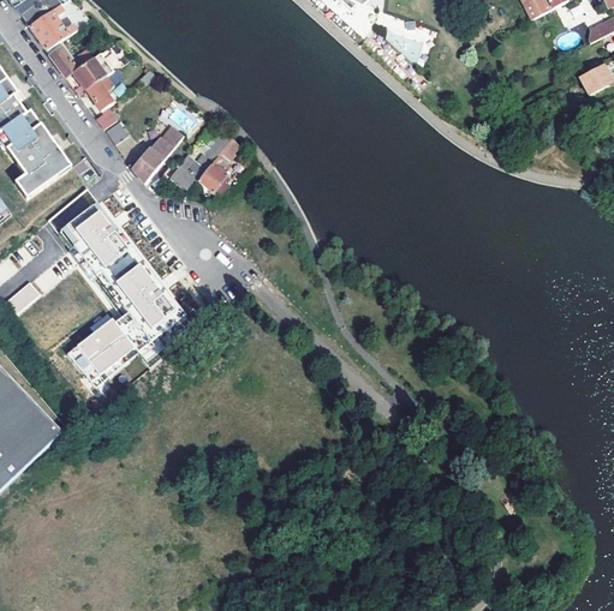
[(23,0),(13,7),(19,15),(31,7),(27,0),(23,0)]
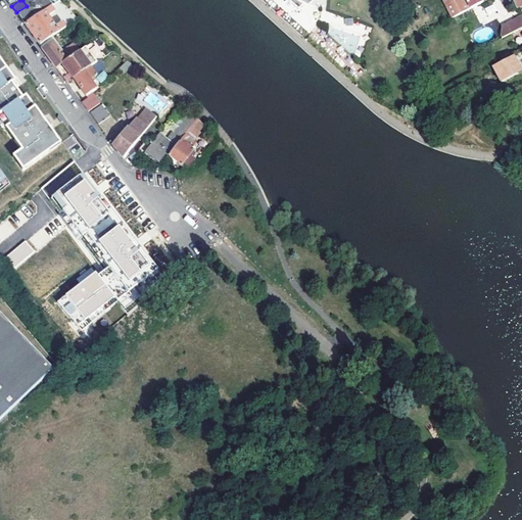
[(27,6),(16,12),(18,15),(24,24),(50,4),(53,1),(52,0),(36,0),(27,6)]
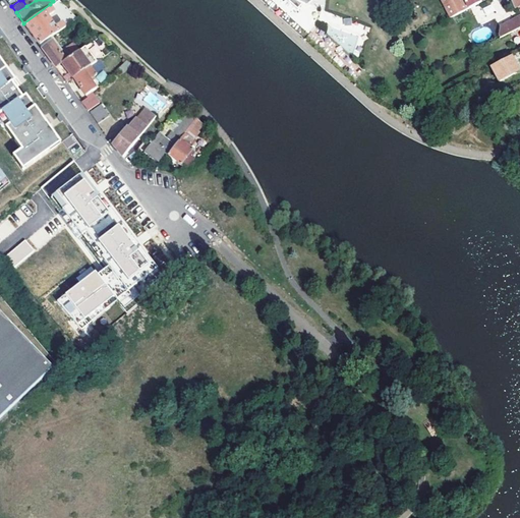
[(441,0),(449,16),(480,0),(441,0)]
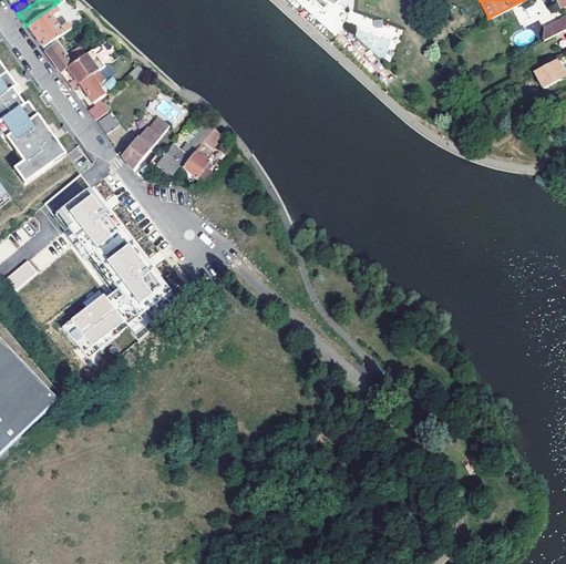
[(538,16),(541,20),(551,17),(543,0),(533,0),(516,8),(522,22),(538,16)]
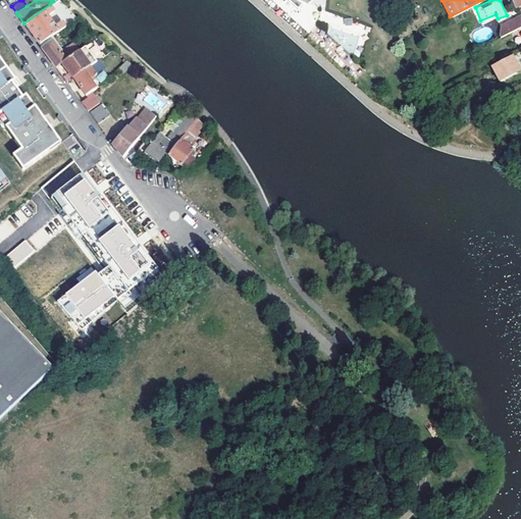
[(32,34),(39,44),(51,35),(65,24),(61,19),(55,24),(47,13),(54,9),(50,4),(23,23),(32,34)]
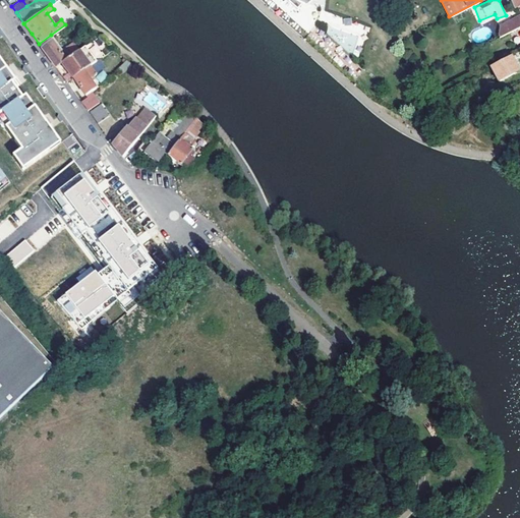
[(499,33),(500,36),(519,24),(519,13),(500,24),(499,33)]
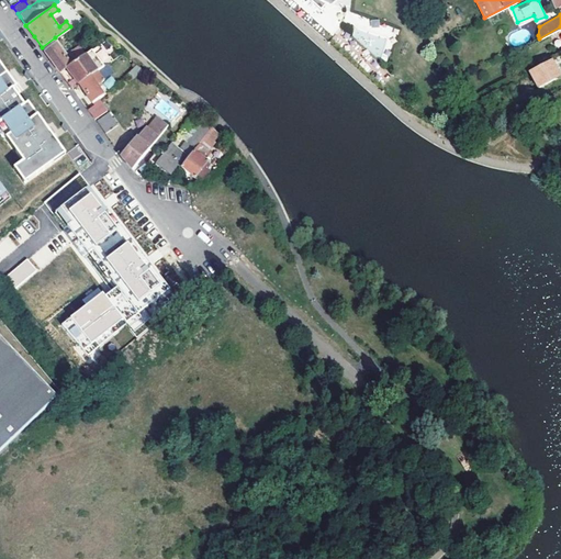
[(44,49),(59,70),(66,66),(70,63),(65,55),(58,46),(60,45),(55,37),(42,47),(44,49)]
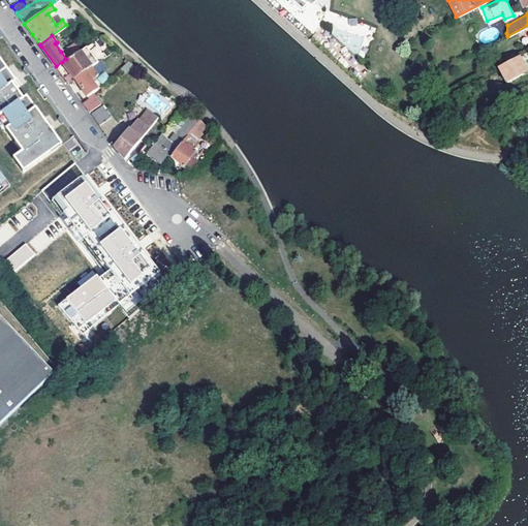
[(63,51),(61,52),(66,59),(80,49),(74,41),(63,51)]
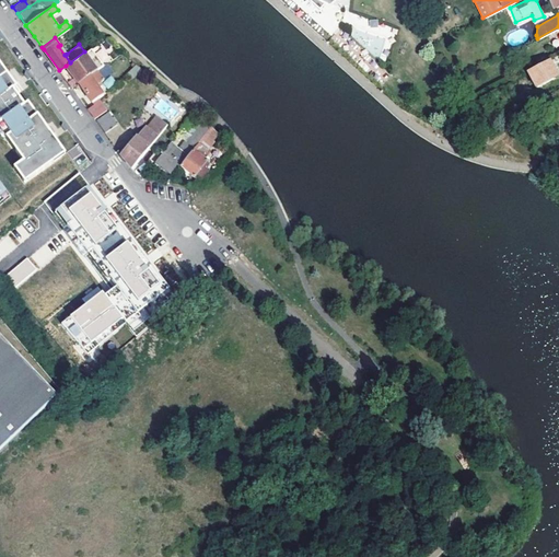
[(84,51),(70,62),(66,66),(78,82),(79,81),(103,64),(91,47),(84,51)]
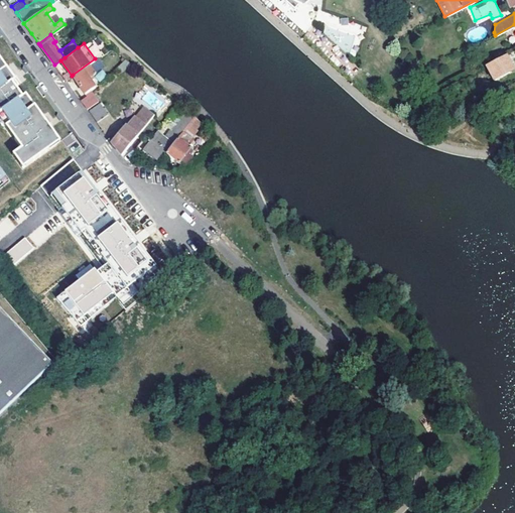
[(507,56),(505,53),(485,63),(493,77),(512,66),(507,56)]
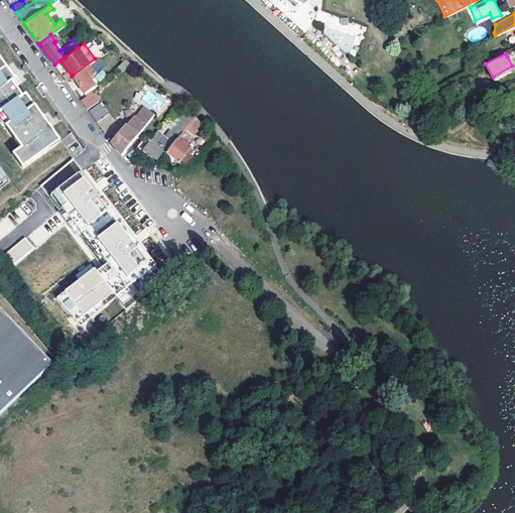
[(0,111),(3,110),(20,133),(15,136),(22,146),(17,150),(26,162),(56,140),(40,118),(43,115),(25,90),(22,93),(15,84),(19,81),(0,54),(0,111)]
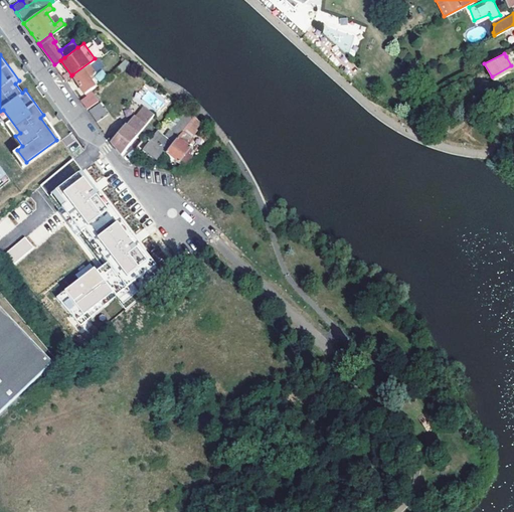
[(104,63),(98,56),(95,58),(72,74),(84,92),(86,92),(95,84),(89,75),(104,63)]
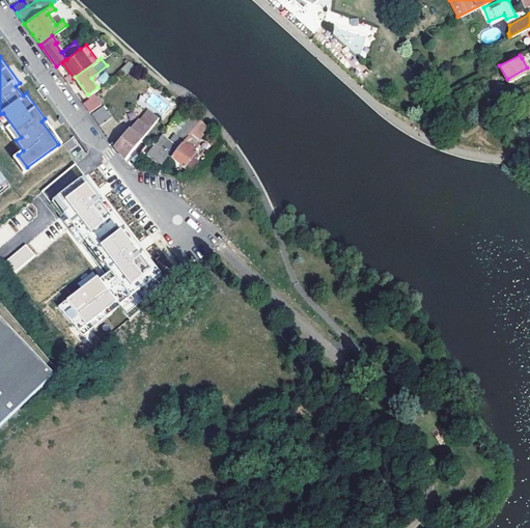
[(126,62),(119,67),(124,73),(133,64),(128,60),(126,62)]
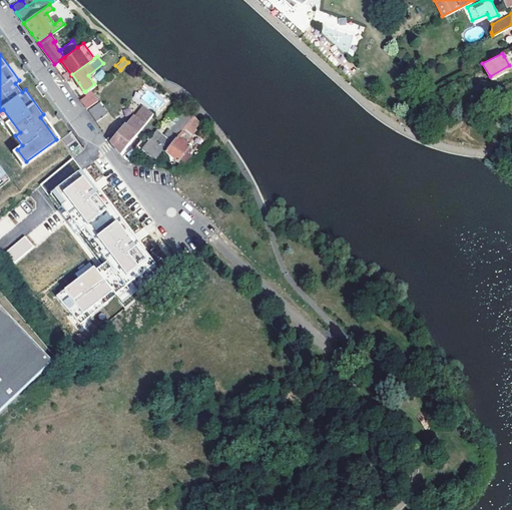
[(100,66),(93,71),(97,77),(104,72),(100,66)]
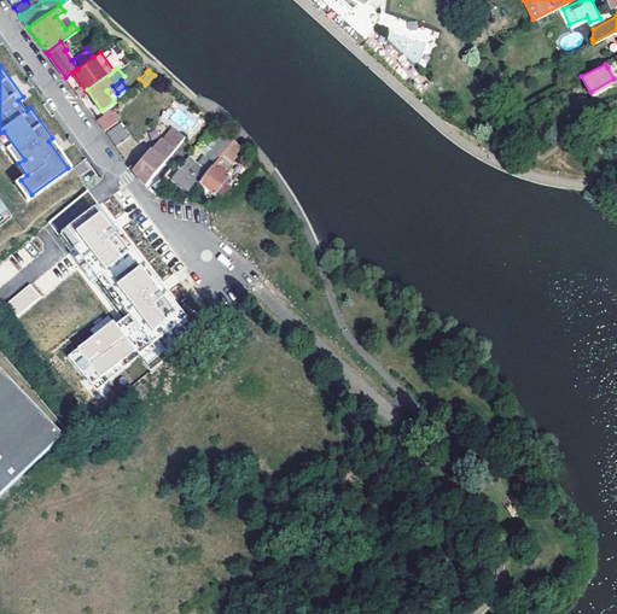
[(110,110),(95,120),(104,130),(117,121),(110,110)]
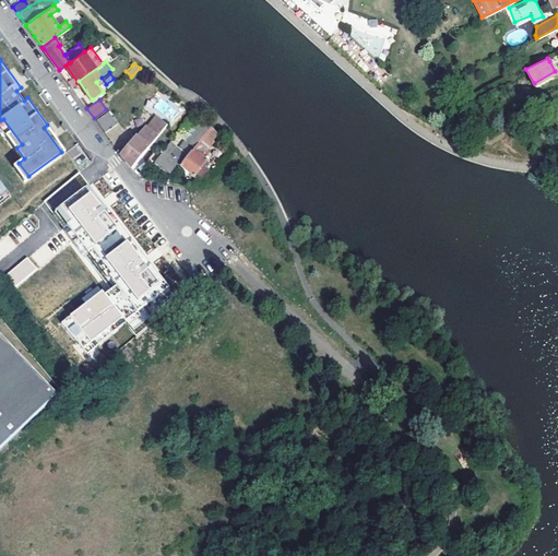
[(194,109),(178,130),(181,133),(198,113),(194,109)]
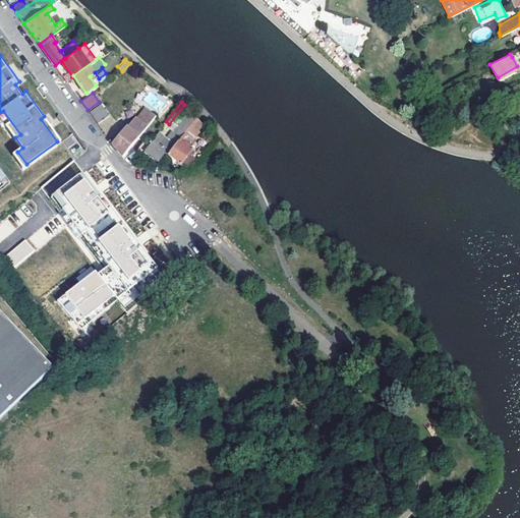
[(102,103),(91,111),(99,122),(109,115),(102,103)]
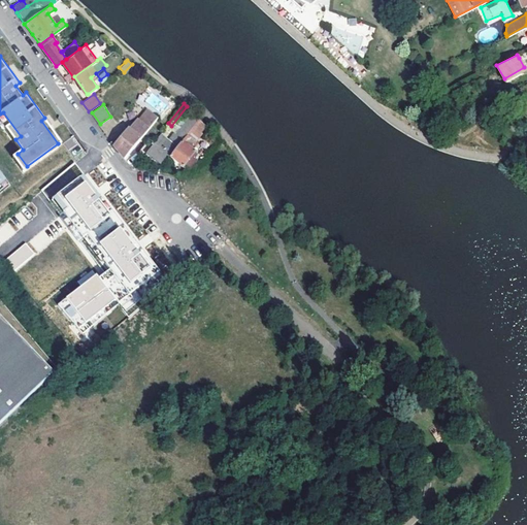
[(124,158),(126,155),(157,117),(146,108),(138,119),(136,117),(128,128),(128,127),(113,145),(124,158)]
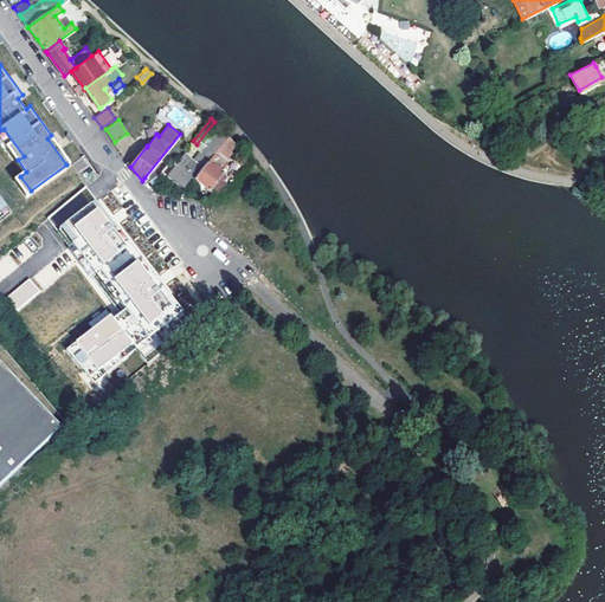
[(4,129),(0,130),(0,134),(18,160),(24,156),(4,129)]
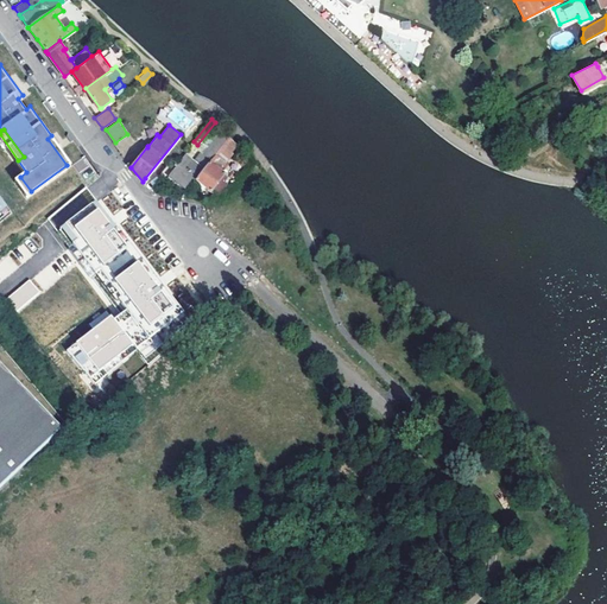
[(204,157),(190,146),(170,171),(189,186),(196,178),(231,134),(226,129),(204,157)]
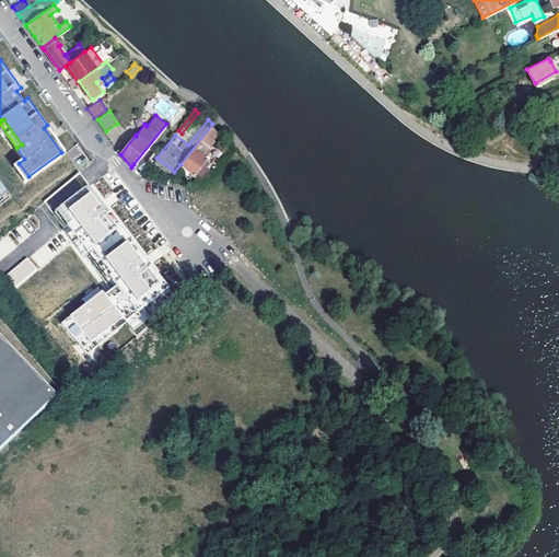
[(181,164),(194,175),(202,164),(208,159),(202,154),(221,130),(212,124),(181,164)]
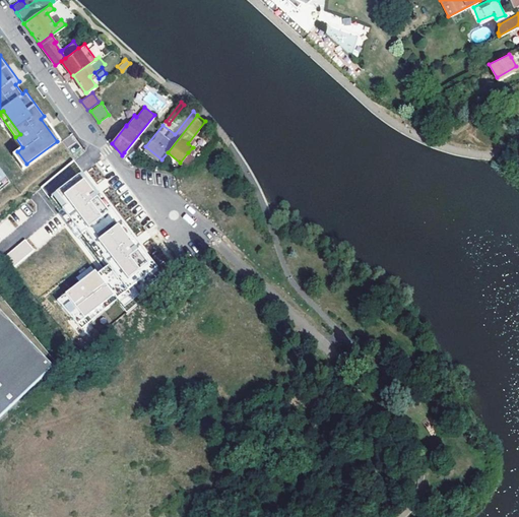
[(217,137),(208,125),(201,133),(212,142),(217,137)]
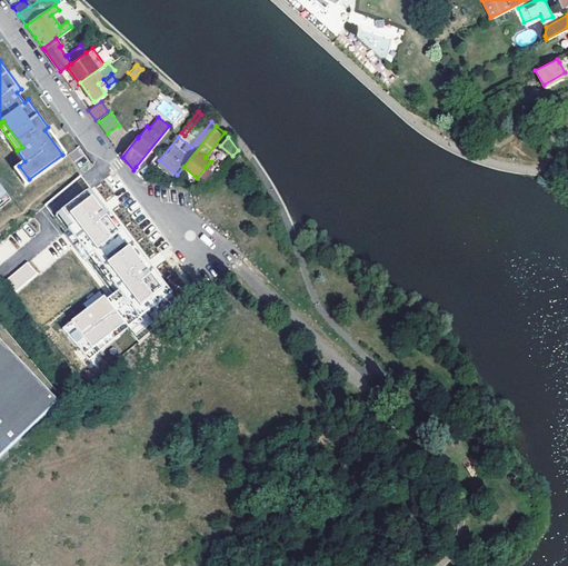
[(19,166),(16,168),(26,182),(29,179),(19,166)]
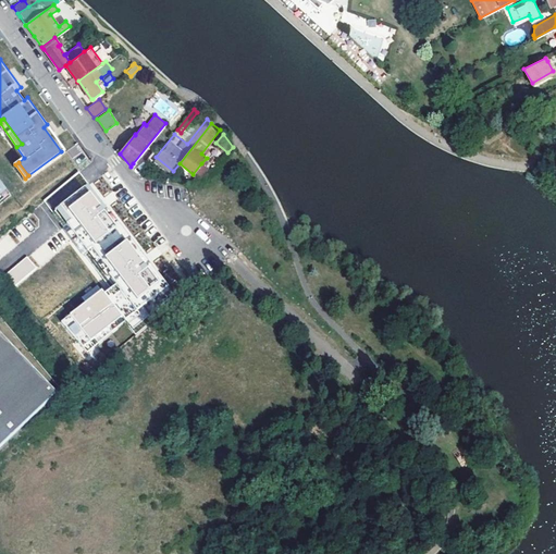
[(103,201),(89,183),(53,209),(112,286),(118,294),(110,299),(104,292),(98,282),(89,288),(94,294),(61,318),(85,351),(124,321),(134,334),(176,298),(150,263),(103,201)]
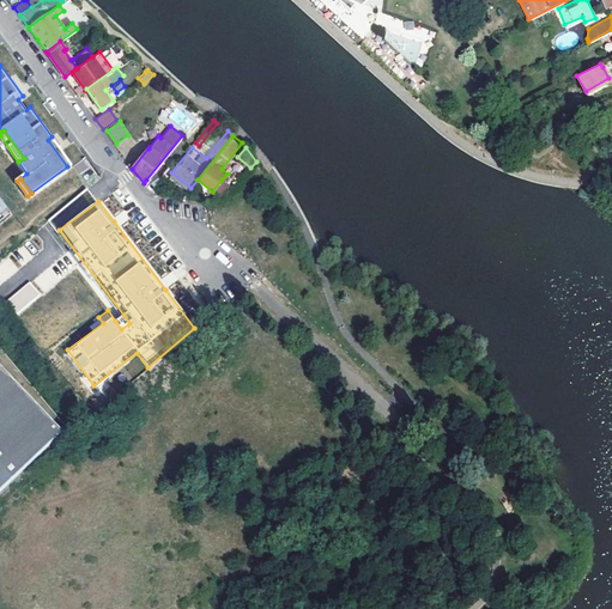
[(6,205),(0,209),(0,215),(10,209),(6,205)]
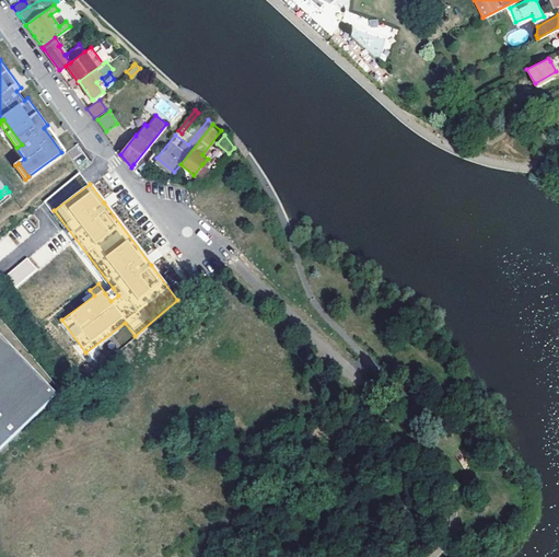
[(106,204),(117,196),(112,189),(102,196),(106,204)]
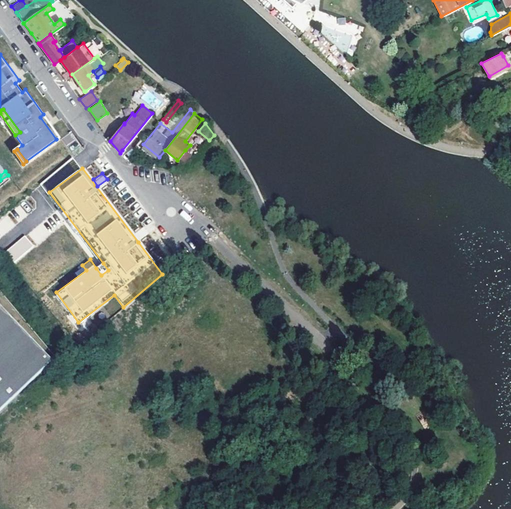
[(24,232),(5,247),(13,258),(33,243),(24,232)]
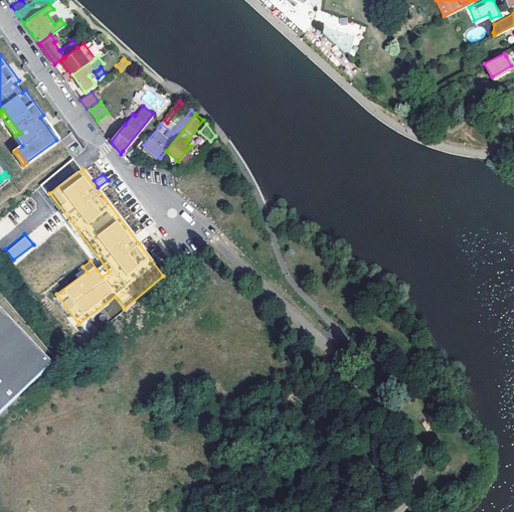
[(104,265),(97,270),(102,277),(109,272),(104,265)]
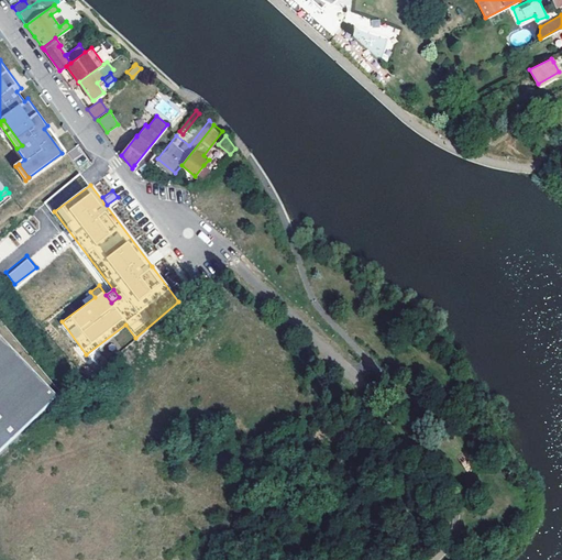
[(0,447),(55,394),(0,337),(0,447)]
